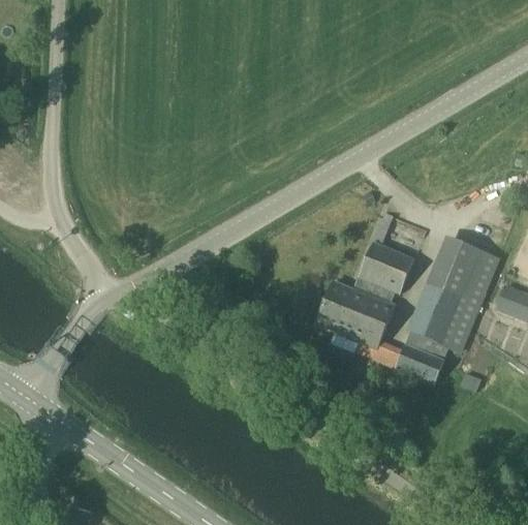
[(517,153),(513,164),(521,167),(525,155),(517,153)]
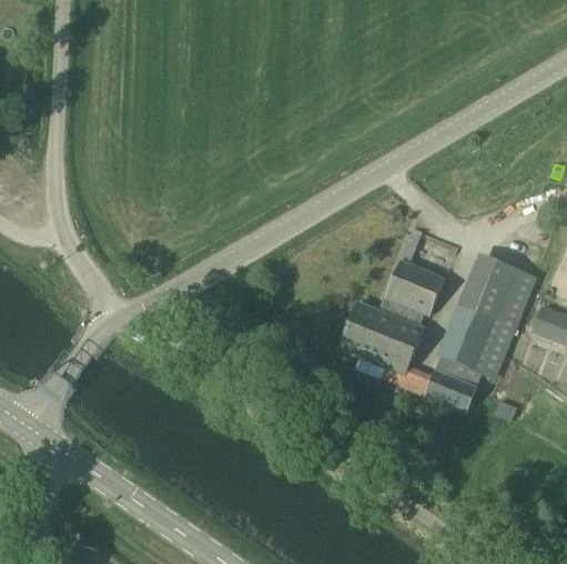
[(422,233),(413,230),(403,257),(411,260),(422,233)]
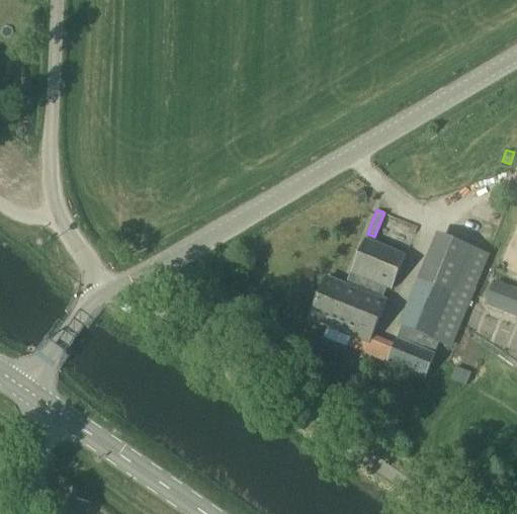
[(406,231),(409,217),(385,211),(382,226),(406,231)]
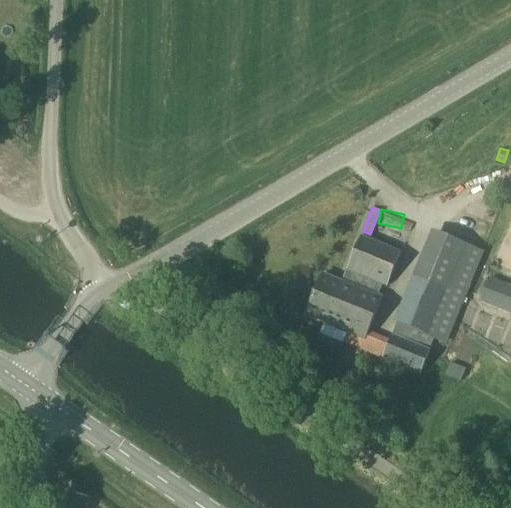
[(424,223),(392,316),(445,335),(478,241),(424,223)]
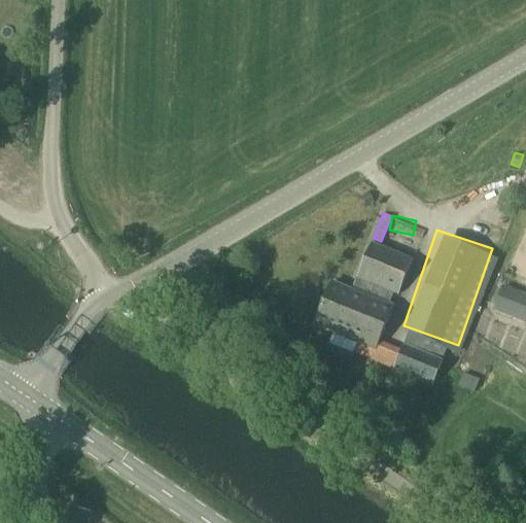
[(316,320),(336,328),(335,330),(376,347),(392,305),(389,304),(394,290),(398,291),(412,258),(371,242),(352,288),(331,280),(316,320)]
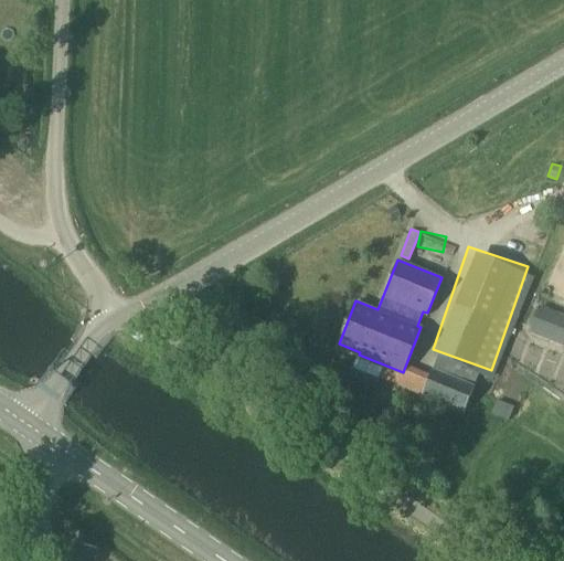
[(529,331),(563,345),(563,314),(540,304),(529,331)]
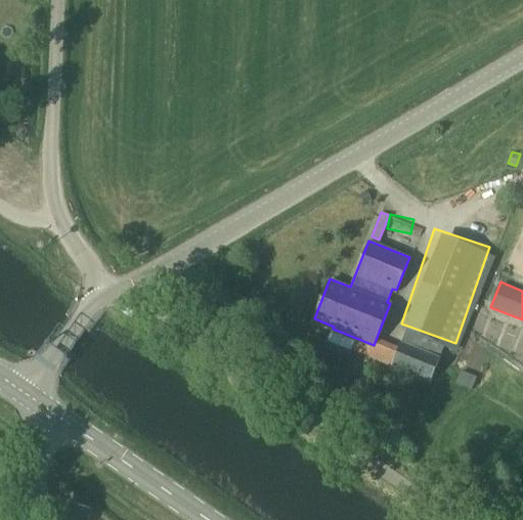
[(402,341),(418,348),(423,338),(406,331),(402,341)]
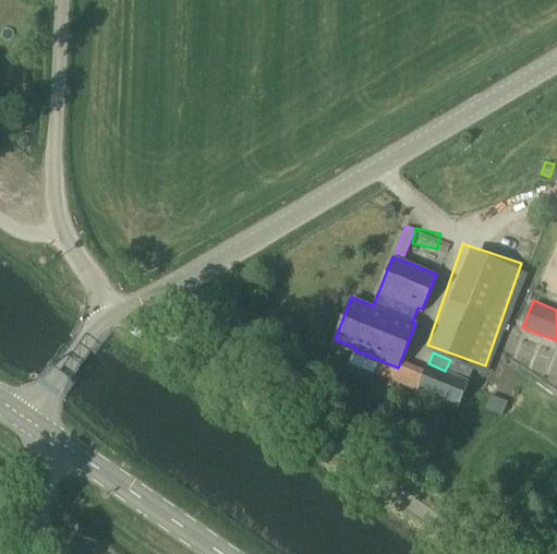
[(445,371),(428,363),(418,389),(458,406),(469,381),(445,371)]
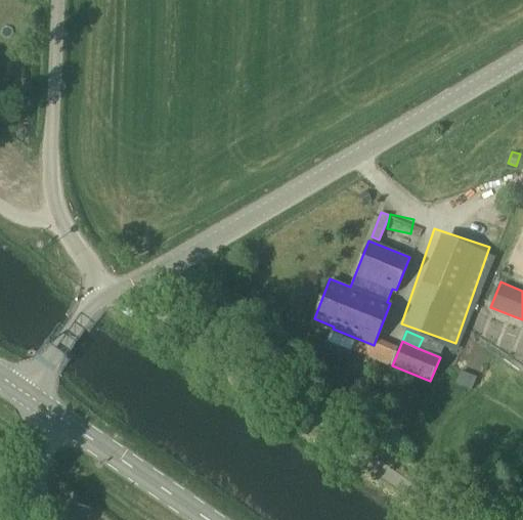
[(456,381),(471,387),(477,375),(462,369),(456,381)]
